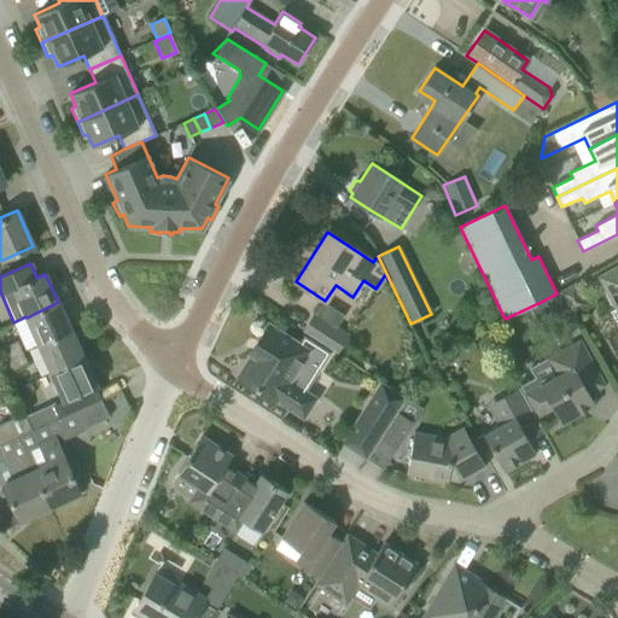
[(617,266),(599,277),(617,312),(617,266)]
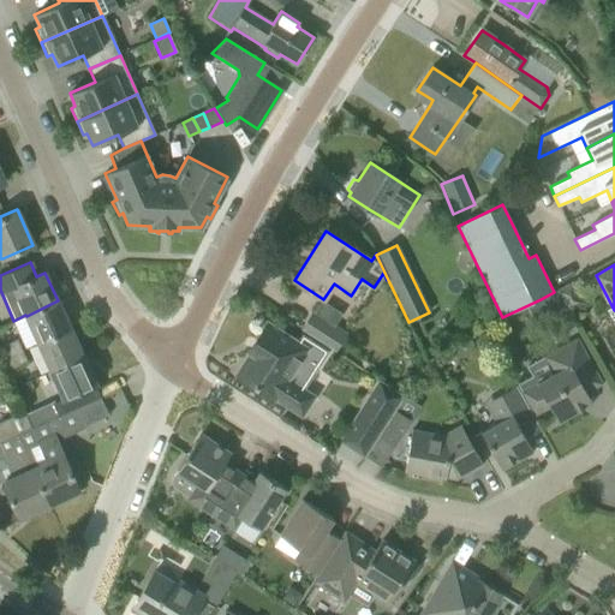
[(573,281),(568,284),(556,291),(566,309),(568,311),(584,304),(573,281)]
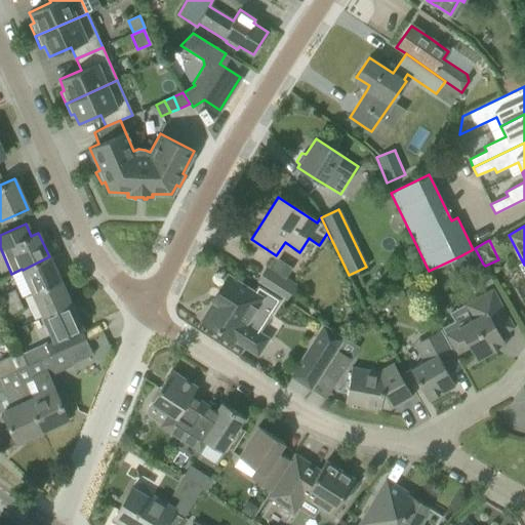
[(470,271),(483,264),(475,248),(473,249),(461,255),(470,271)]
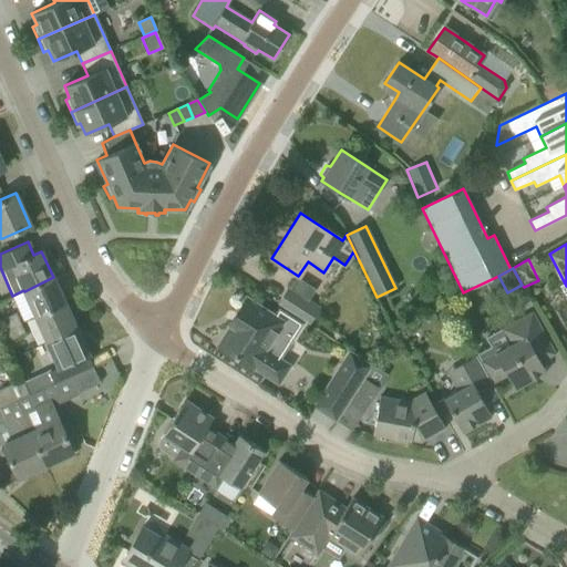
[(24,291),(35,317),(65,303),(53,277),(24,291)]
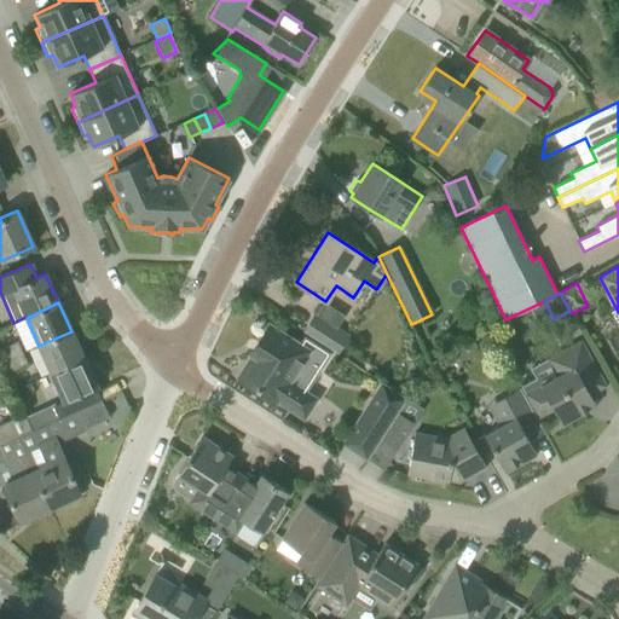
[(302,331),(337,354),(350,335),(314,312),(302,331)]
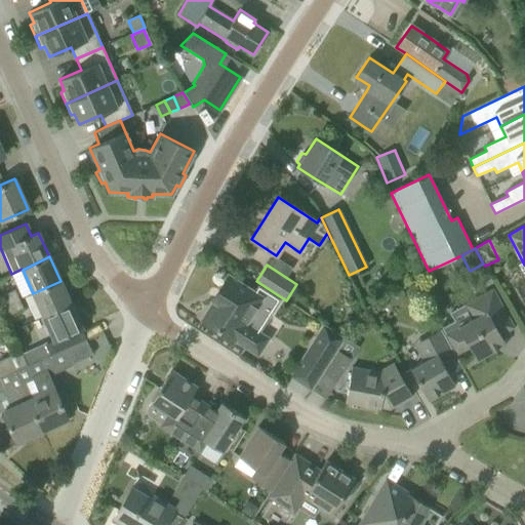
[(211,300),(213,301),(201,320),(234,340),(235,339),(257,355),(269,337),(259,331),(279,300),(258,286),(254,292),(228,275),(211,300)]
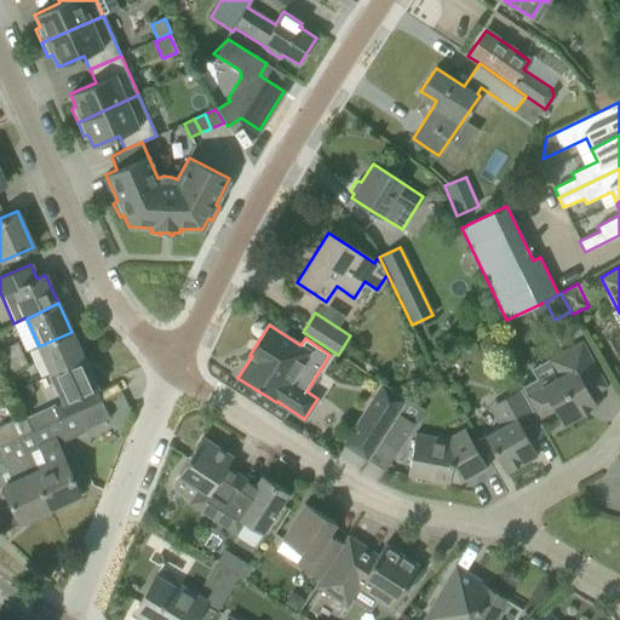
[(39,346),(52,374),(84,360),(72,332),(39,346)]
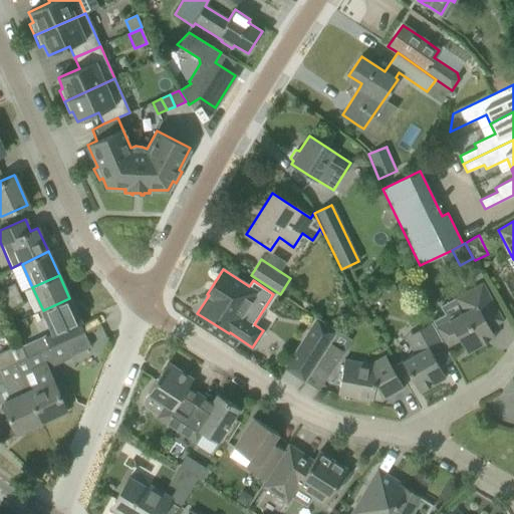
[(459,339),(467,353),(495,337),(489,328),(503,320),(482,282),(453,298),(461,312),(448,319),(436,325),(447,346),(459,339)]
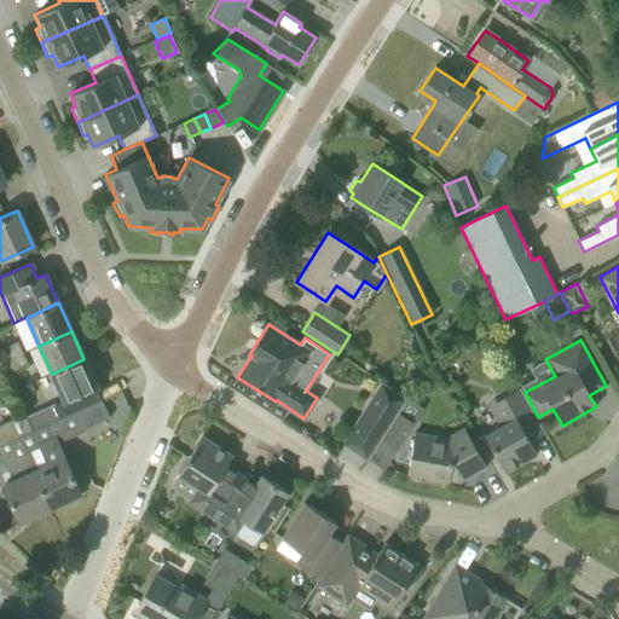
[(0,348),(0,362),(0,363),(22,353),(17,342),(0,348)]
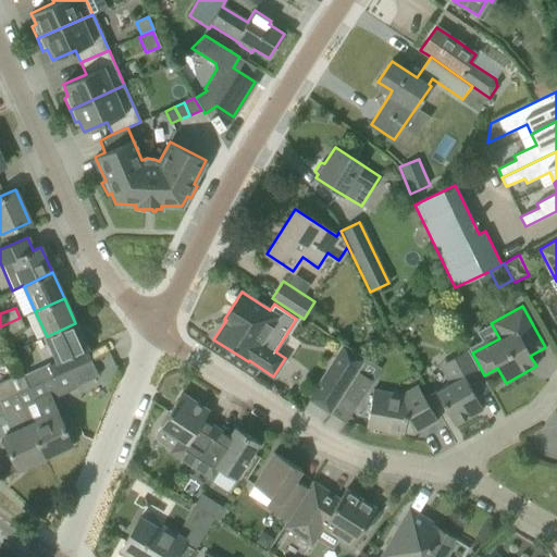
[(20,318),(0,326),(4,336),(24,327),(20,318)]
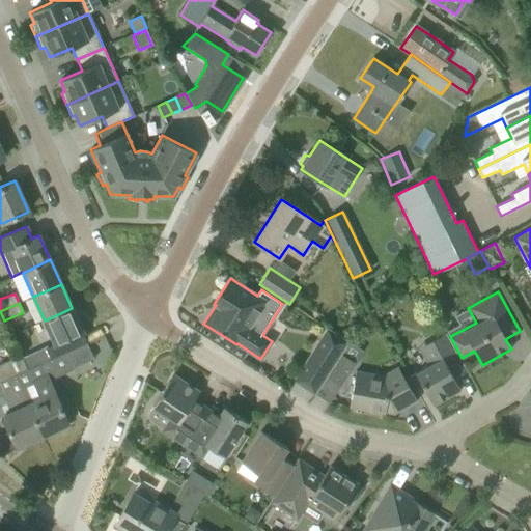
[(72,308),(45,320),(55,344),(83,332),(72,308)]
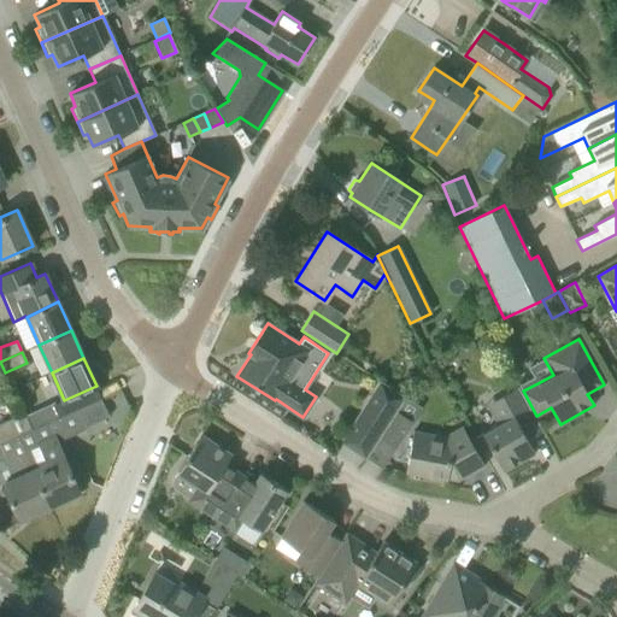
[(378,439),(397,412),(395,411),(405,397),(378,381),(339,442),(365,459),(378,439)]
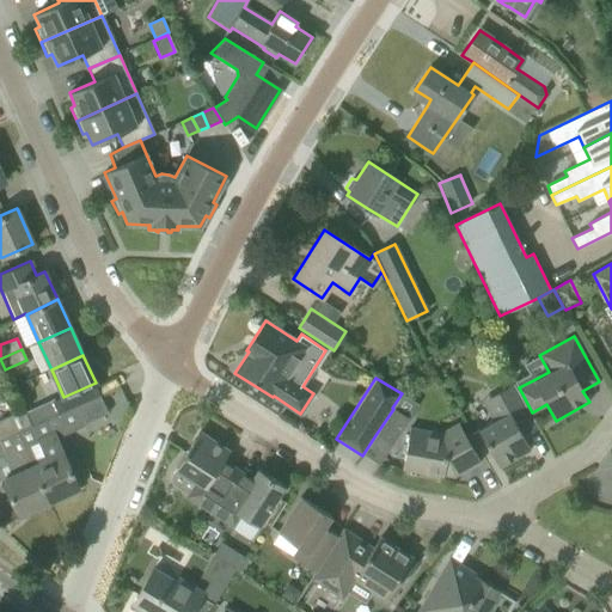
[(481,402),(491,421),(477,428),(499,467),(531,450),(522,436),(538,428),(513,384),(481,402)]
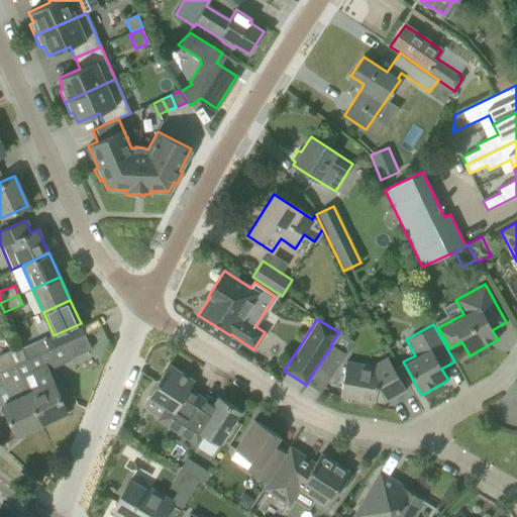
[(27,360),(14,366),(40,424),(67,412),(66,411),(70,410),(61,389),(57,391),(45,366),(71,353),(66,342),(50,349),(52,349),(27,360)]
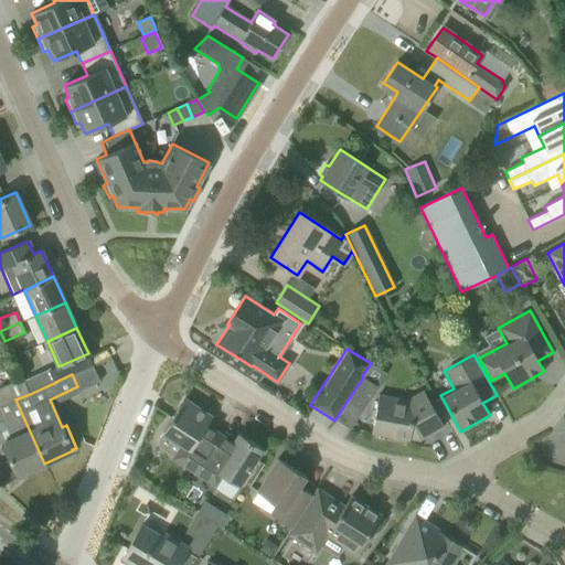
[(0,407),(16,400),(30,394),(23,381),(22,377),(0,386),(0,407)]
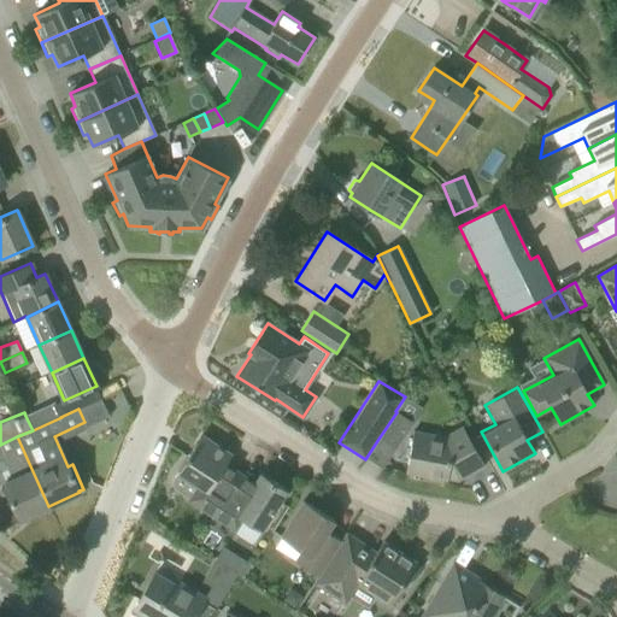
[(412,422),(397,412),(378,439),(395,450),(412,422)]
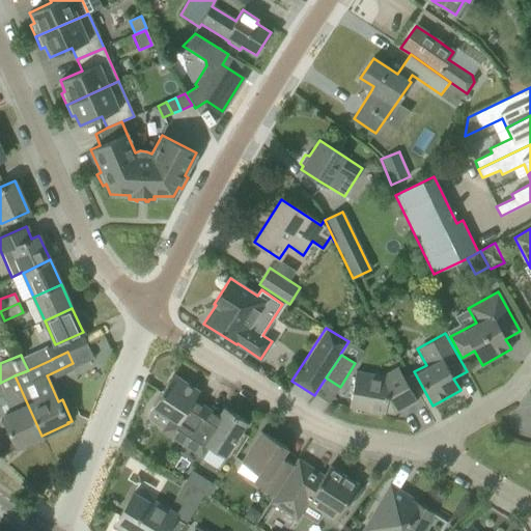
[(350,407),(385,414),(385,412),(391,414),(391,411),(397,408),(399,411),(417,401),(397,367),(382,375),(356,370),(350,407)]
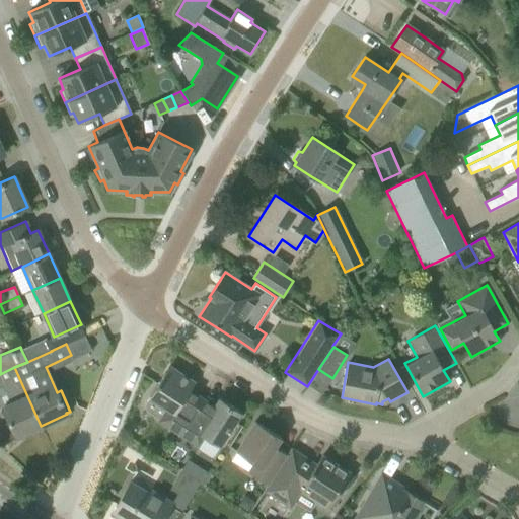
[(160,421),(179,433),(202,400),(189,391),(195,382),(169,366),(149,397),(167,410),(160,421)]
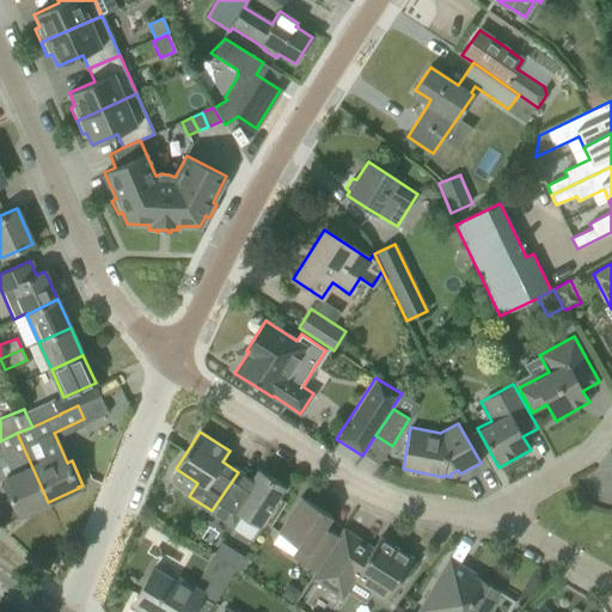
[(0,441),(0,458),(6,456),(14,475),(2,481),(19,515),(48,502),(17,433),(0,441)]
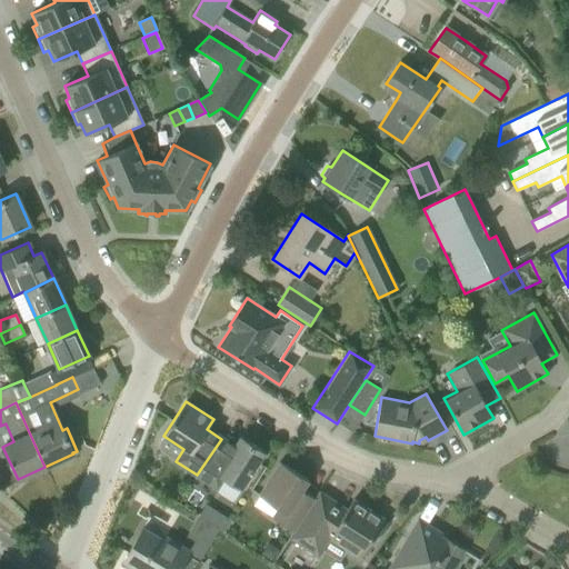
[(221,439),(197,475),(197,476),(218,489),(223,480),(240,490),(265,452),(240,437),(233,447),(221,439)]
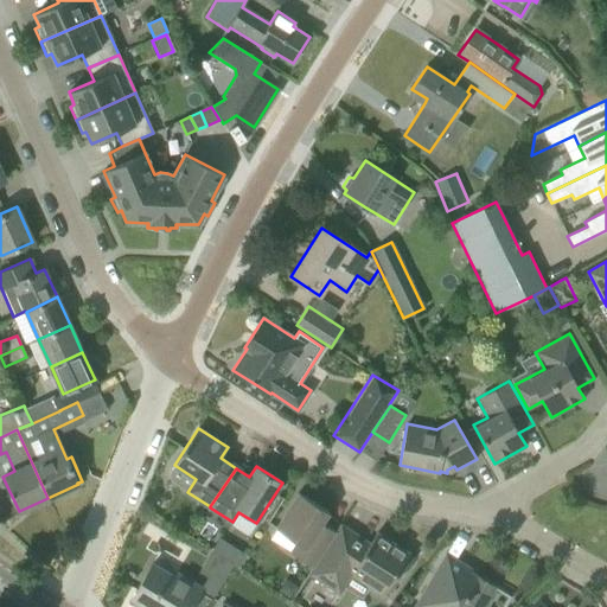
[(288,551),(312,567),(312,568),(334,531),(321,523),(328,512),(298,493),(275,529),(295,541),(288,551)]
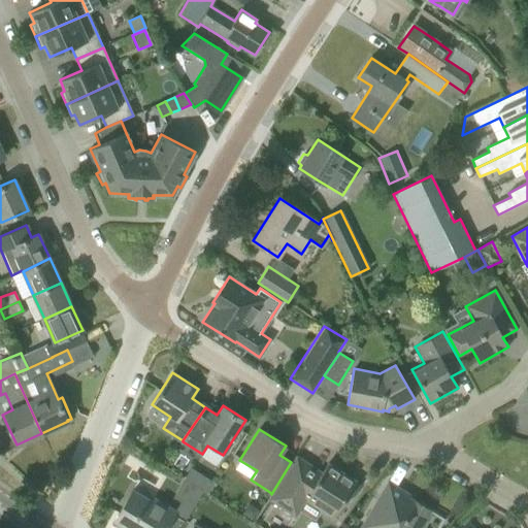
[(271,493),(267,500),(295,518),(305,502),(332,520),(338,510),(340,512),(350,498),(347,496),(356,482),(328,463),(322,472),(296,456),(292,463),(291,462),(271,494),(271,493)]
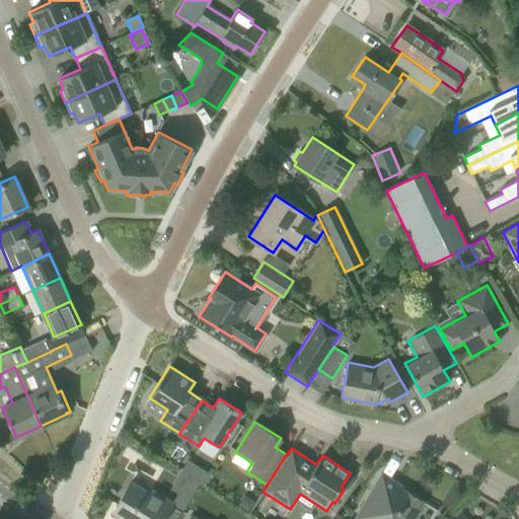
[(181,471),(171,490),(189,500),(199,483),(181,471)]
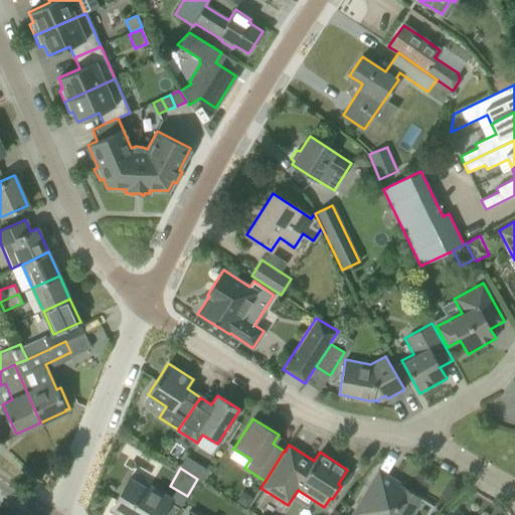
[(398,486),(399,483),(378,470),(368,487),(351,514),(352,514),(409,514),(410,514),(412,514),(413,514),(420,503),(418,502),(420,499),(398,486)]
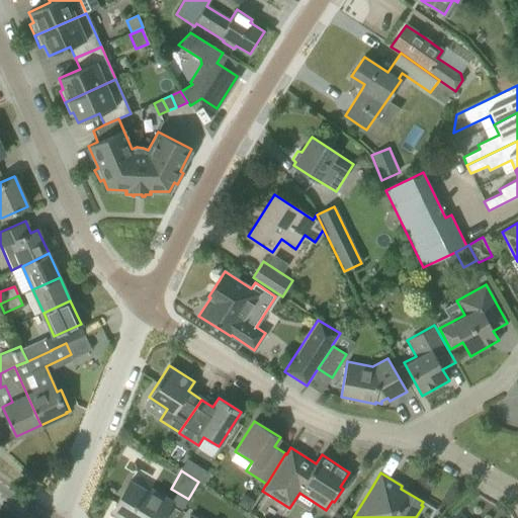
[(111,511),(123,517),(176,517),(180,511),(171,506),(172,503),(151,490),(149,493),(130,482),(111,511)]
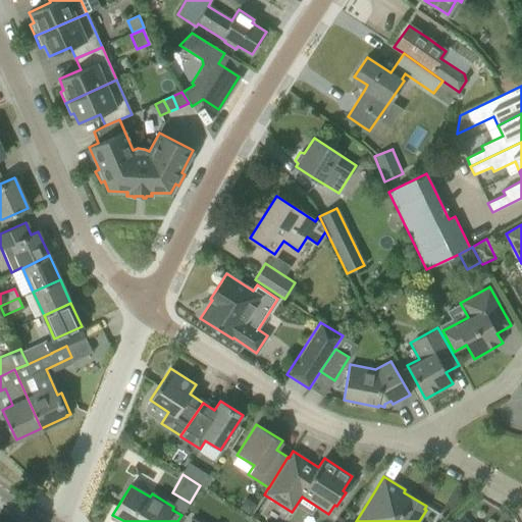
[(239,508),(249,514),(255,504),(246,498),(239,508)]
